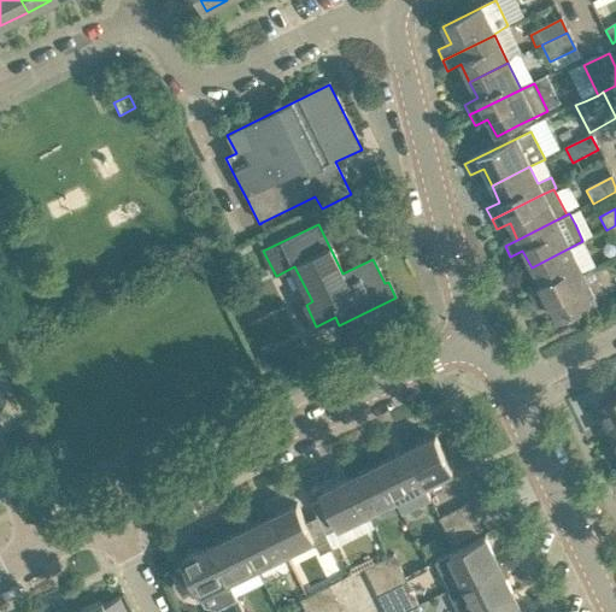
[(532,301),(596,269),(582,241),(532,268),(540,284),(527,290),(532,301)]
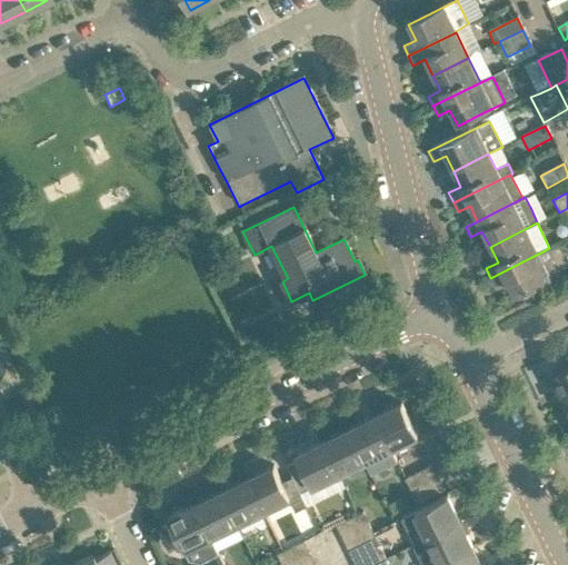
[(554,258),(549,248),(490,278),(495,287),(507,281),(515,297),(558,276),(550,260),(554,258)]
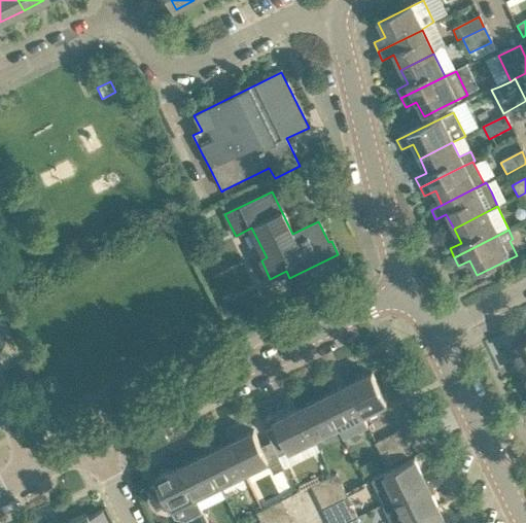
[(525,369),(525,333),(519,337),(520,338),(524,336),(525,340),(512,347),(523,371),(525,369)]
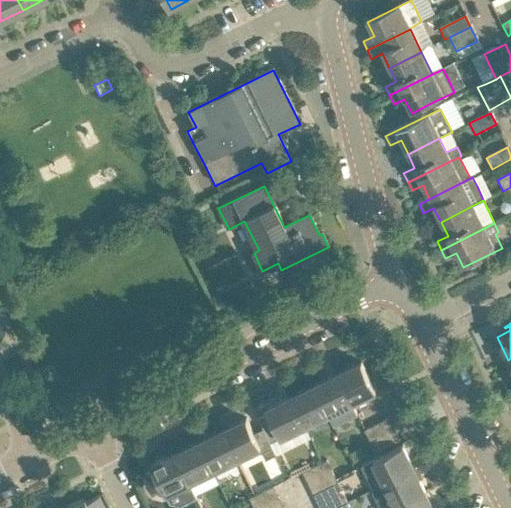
[(351,405),(357,402),(375,393),(361,364),(337,376),(351,405)]
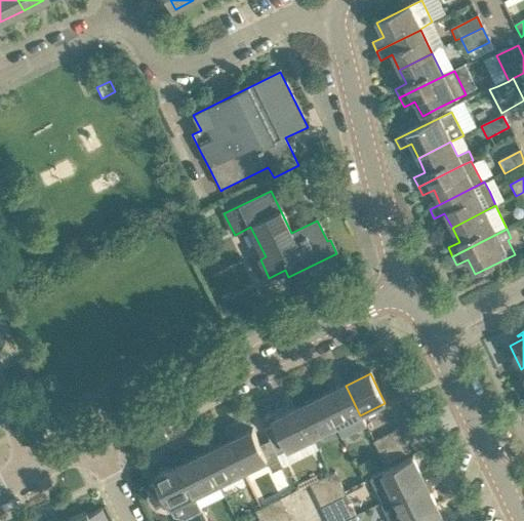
[(366,427),(360,415),(346,386),(321,397),(335,427),(343,439),(366,427)]
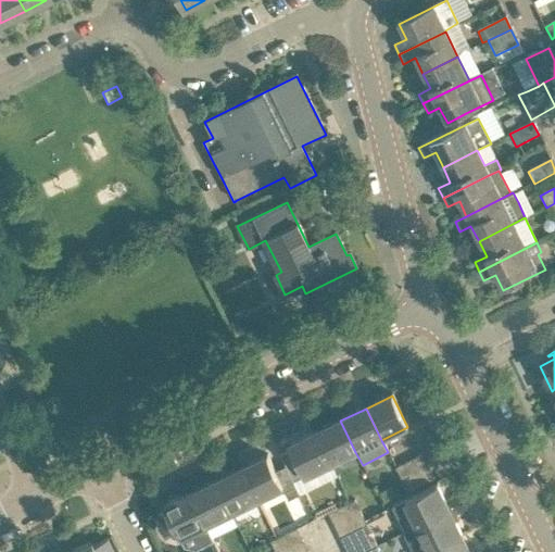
[(330,465),(355,452),(340,421),(315,434),(330,465)]
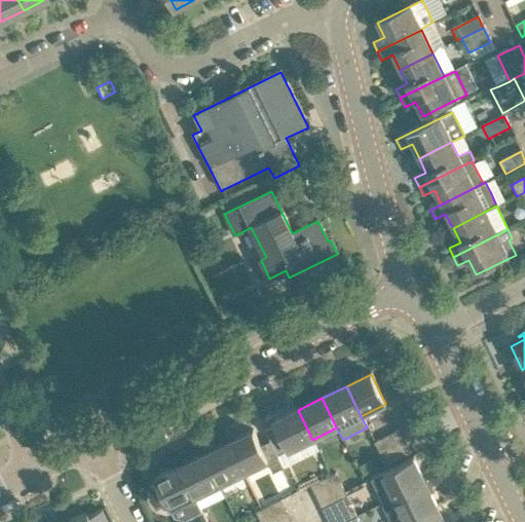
[(287,452),(312,440),(298,410),(272,422),(287,452)]
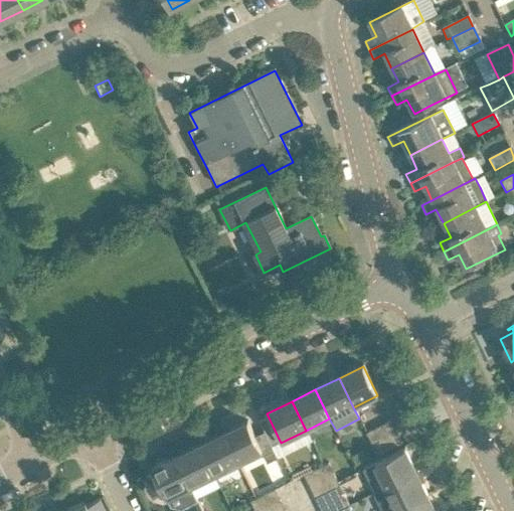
[(223,435),(237,464),(262,452),(247,422),(223,435)]
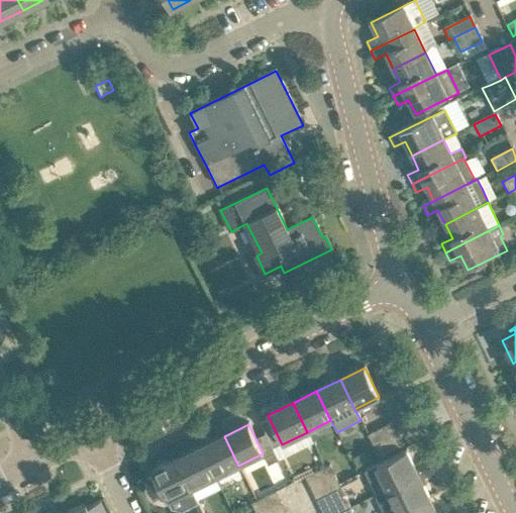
[(374,447),(398,435),(393,424),(368,436),(374,447)]
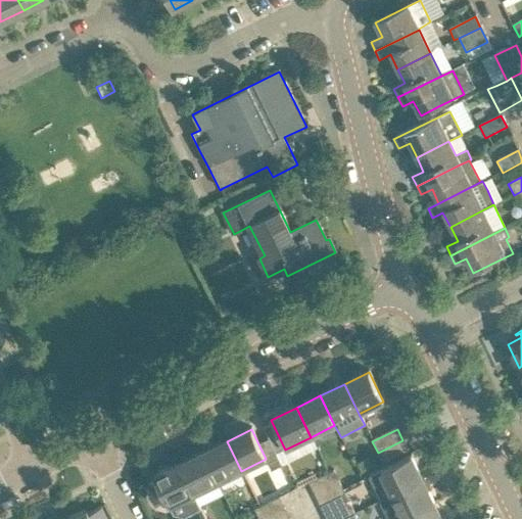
[(383,464),(408,452),(402,440),(378,453),(383,464)]
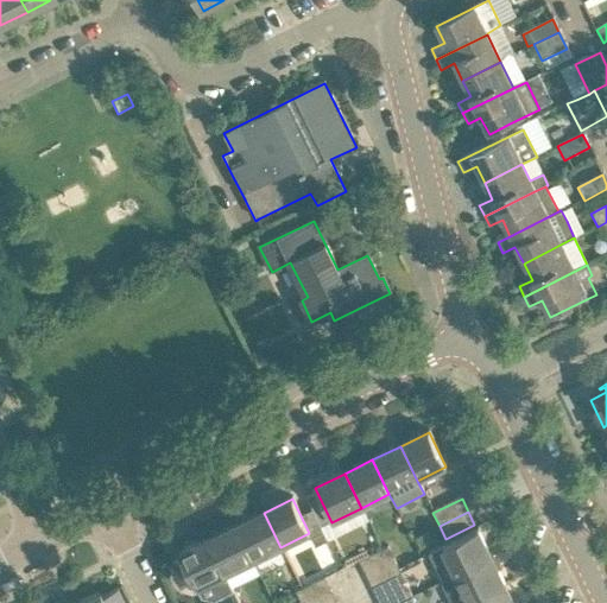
[(252,562),(280,547),(264,513),(235,527),(252,562)]
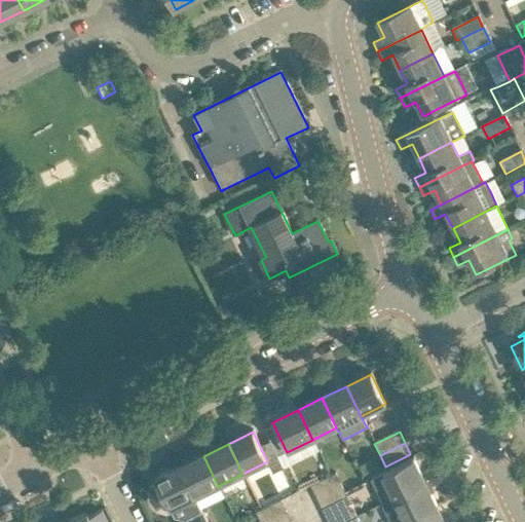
[(194,497),(218,486),(203,456),(180,468),(194,497)]
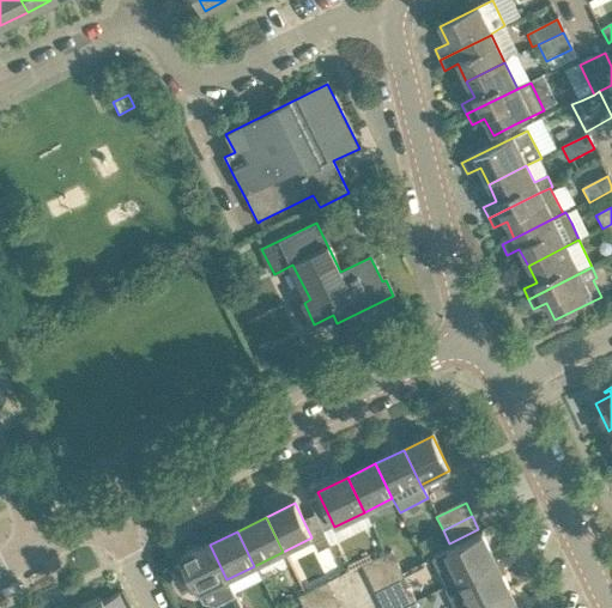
[(447,589),(496,565),(482,535),(432,559),(447,589)]
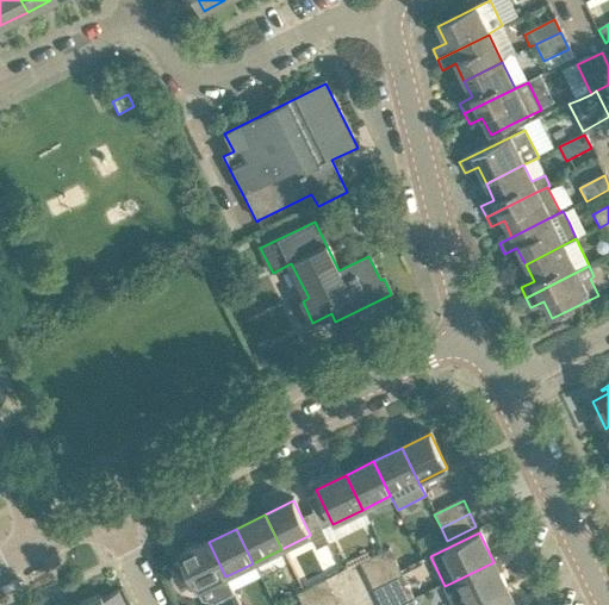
[(181,561),(172,566),(182,586),(192,581),(197,591),(216,581),(224,598),(234,593),(234,594),(235,594),(225,577),(209,542),(179,556),(181,561)]
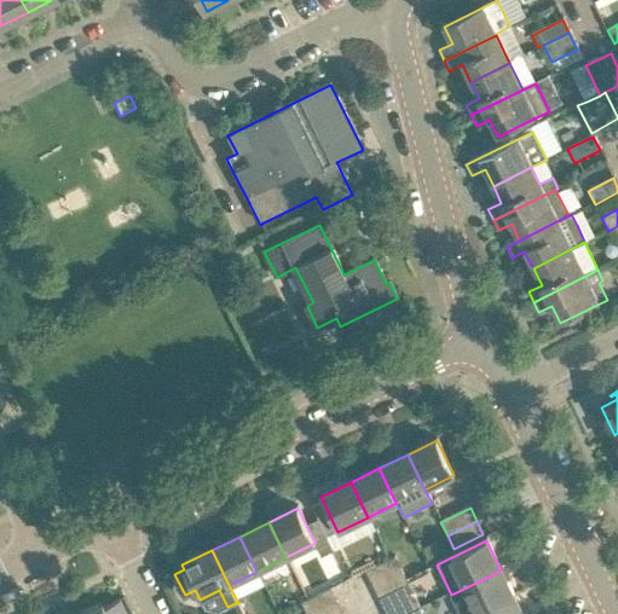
[(371,586),(402,572),(394,559),(365,573),(371,586)]
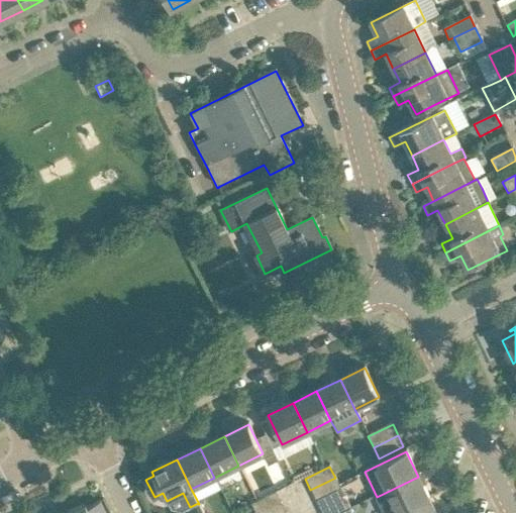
[(406,512),(429,500),(418,477),(377,497),(375,498),(382,512),(406,512)]
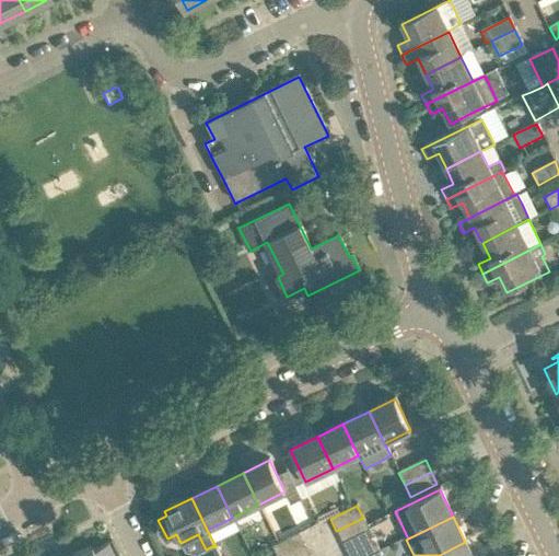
[(342,543),(362,533),(369,530),(363,518),(336,531),(342,543)]
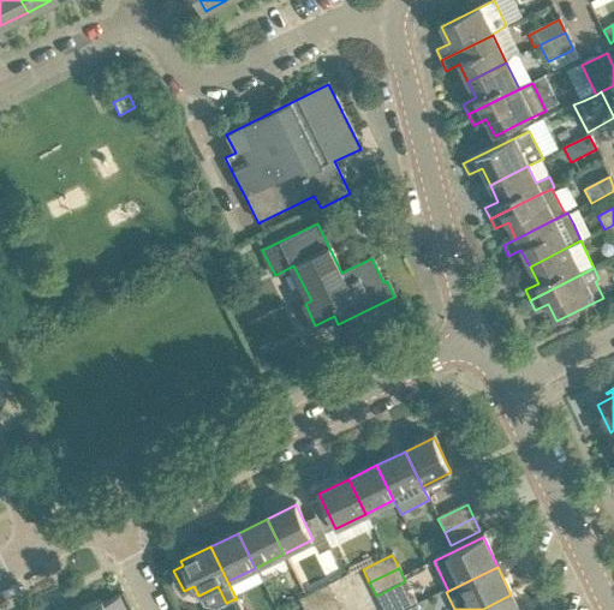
[(316,609),(335,599),(328,586),(299,600),(304,609),(316,609)]
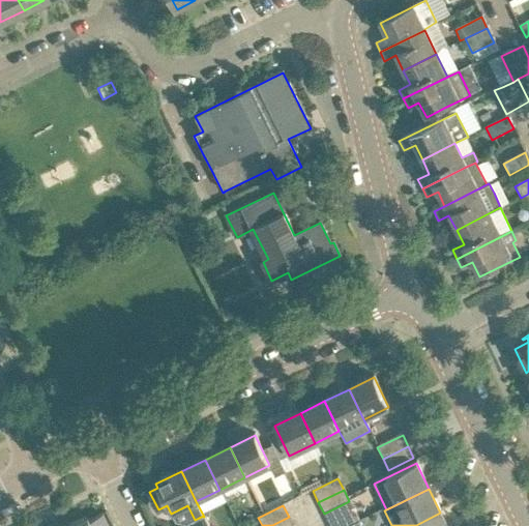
[(352,525),(359,522),(354,510),(328,523),(329,525),(352,525)]
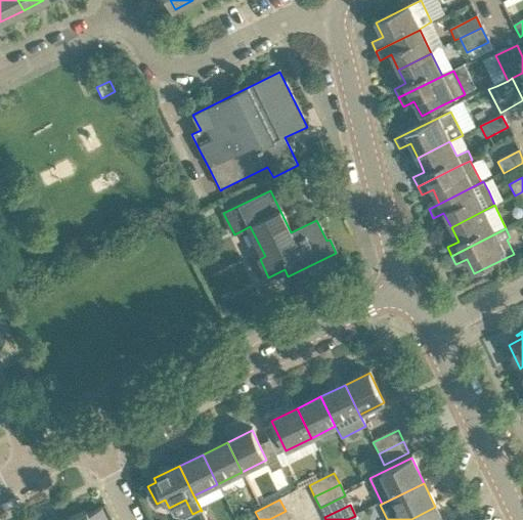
[(441,519),(435,507),(411,519),(441,519)]
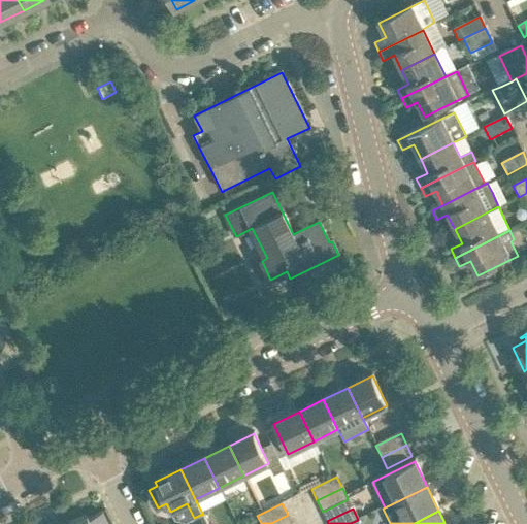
[(292,523),(288,515),(271,523),(292,523)]
